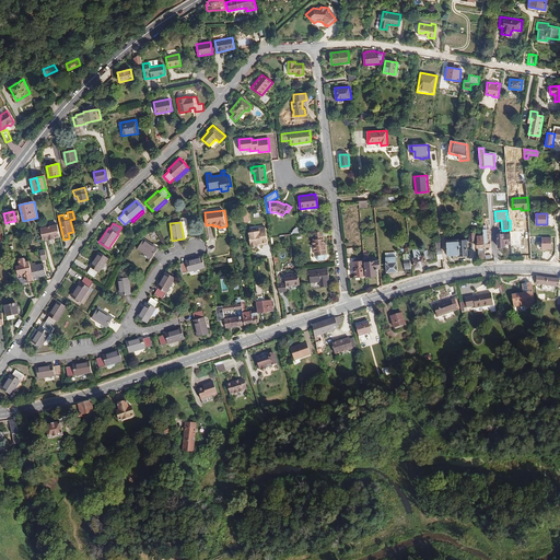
[(268,242),(266,226),(259,228),(259,230),(249,232),(252,246),(258,245),(258,243),(268,242)]
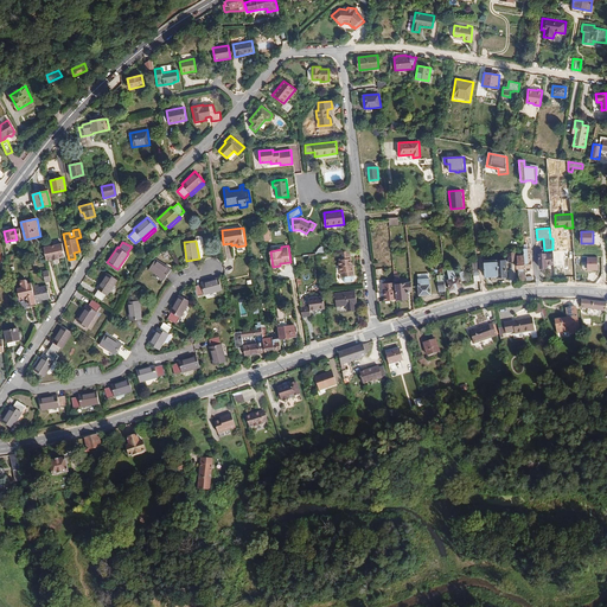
[(355,275),(353,266),(351,266),(351,262),(350,250),(339,251),(339,260),(338,260),(339,272),(342,272),(342,276),(343,276),(343,281),(344,281),(353,281),(355,280),(353,275),(355,275)]
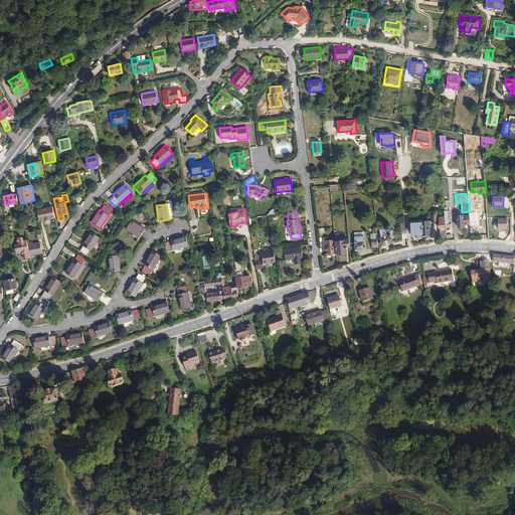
[(55,223),(53,213),(38,216),(40,226),(40,227),(45,226),(50,225),(55,223)]
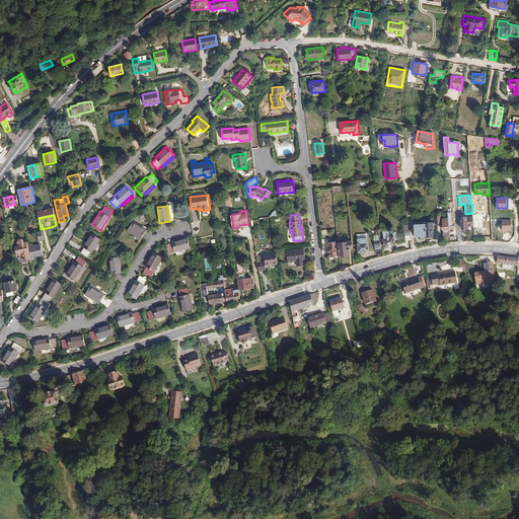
[(473,226),(473,219),(469,219),(469,217),(461,217),(461,229),(467,229),(467,226),(473,226)]
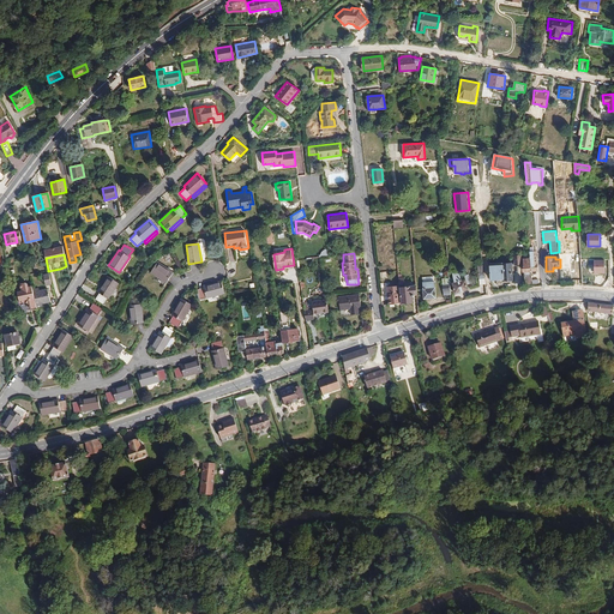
[(605,260),(594,260),(594,274),(605,274),(605,260)]
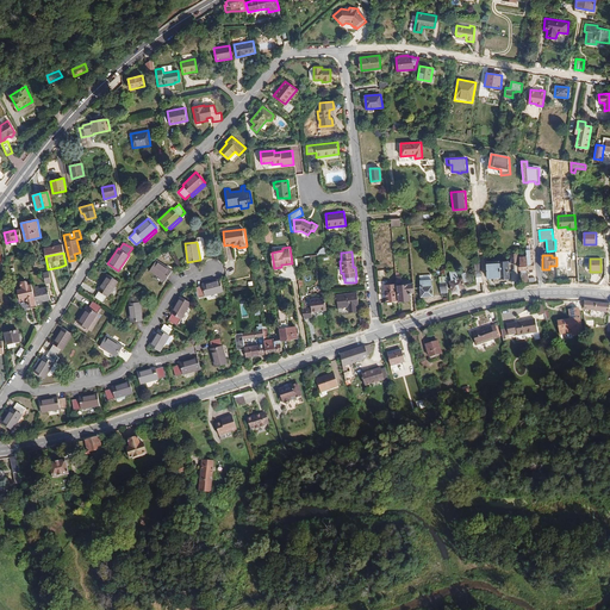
[(156,260),(149,272),(166,281),(173,271),(156,260)]
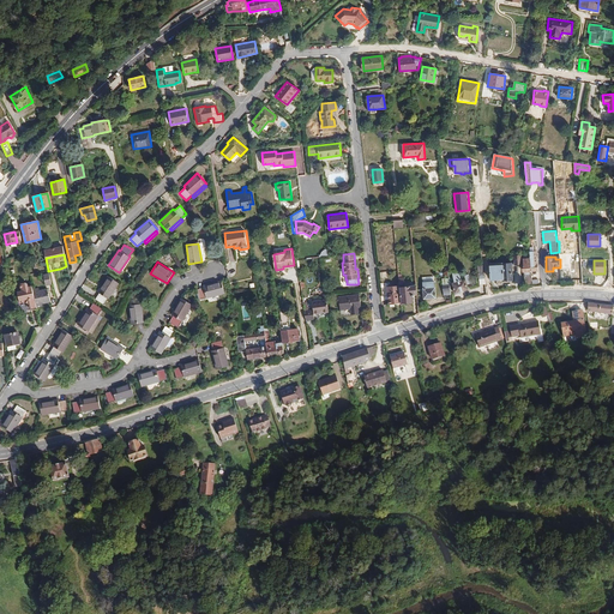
[(512,264),(491,266),(491,280),(513,278),(512,264)]
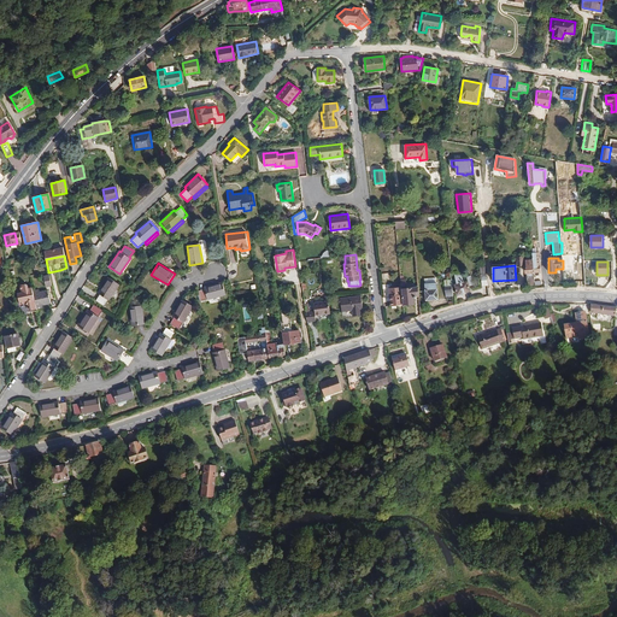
[(466,275),(453,278),(457,294),(470,291),(466,275)]
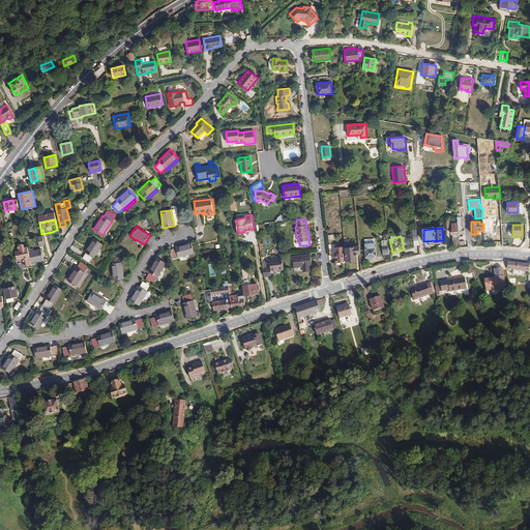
[(85,253),(82,258),(89,263),(93,258),(102,244),(93,238),(84,252),(85,253)]
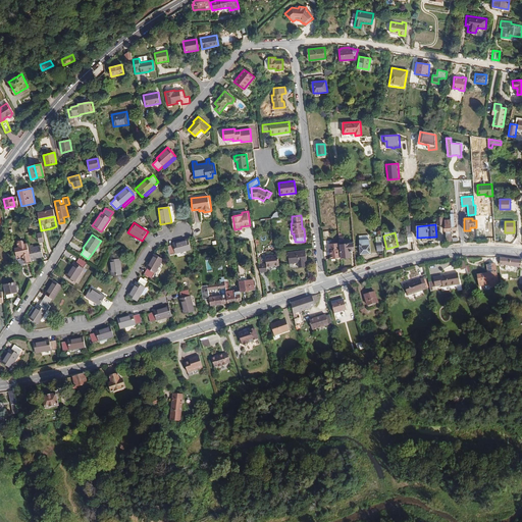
[(359,236),(361,254),(370,253),(369,235),(359,236)]
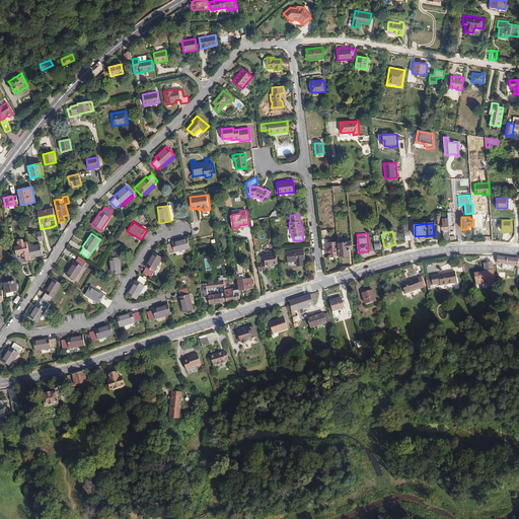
[(350,250),(350,249),(350,248),(352,248),(352,241),(342,242),(341,234),(337,234),(338,241),(339,255),(339,256),(349,255),(349,251),(350,250)]
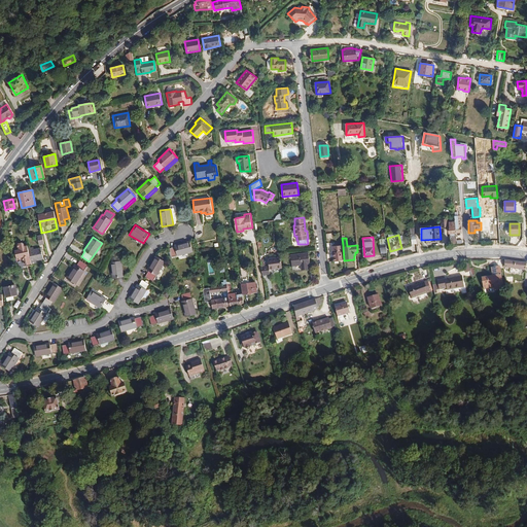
[(175,247),(168,249),(171,257),(177,255),(177,256),(192,252),(189,241),(174,245),(175,247)]
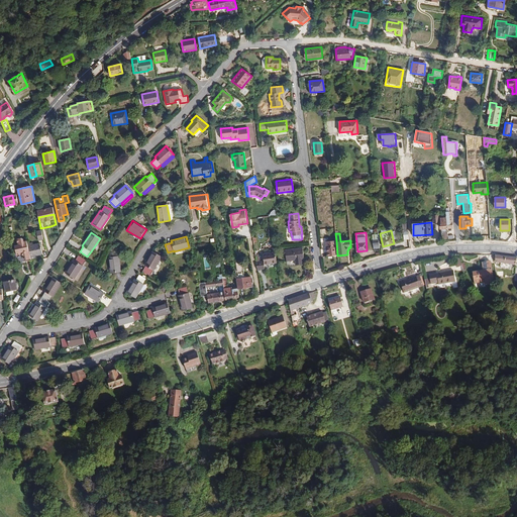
[(27,243),(26,241),(23,241),(22,239),(21,238),(16,239),(17,245),(14,246),(16,255),(21,254),(21,253),(23,254),(23,255),(22,257),(26,260),(30,259),(27,243)]
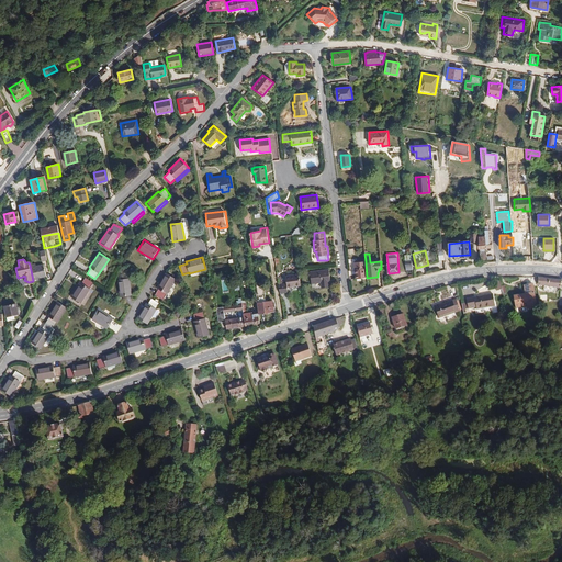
[(367,277),(366,261),(355,262),(356,279),(367,277)]
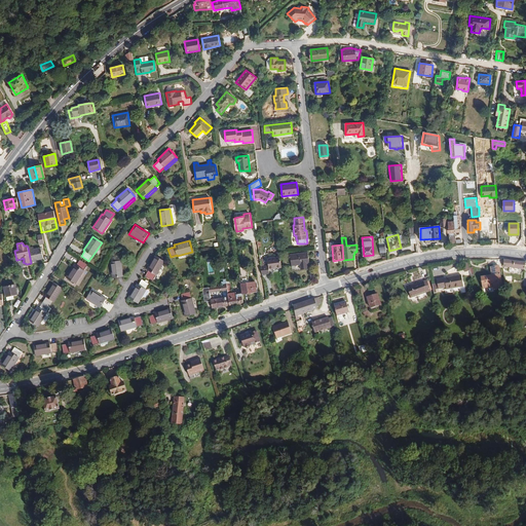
[(43,258),(40,248),(33,249),(33,247),(28,248),(31,263),(36,262),(36,260),(43,258)]
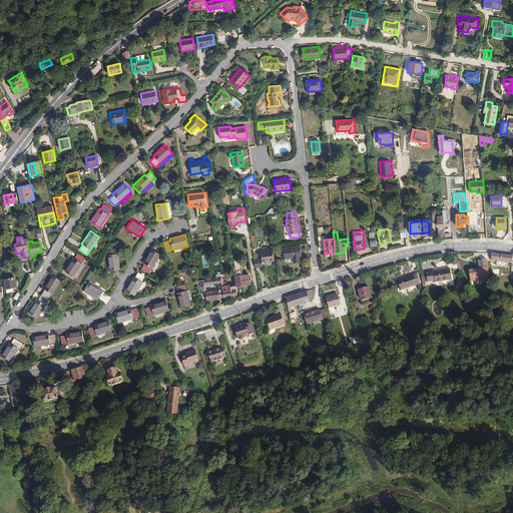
[(301,246),(283,247),(285,260),(293,259),(294,263),(301,263),(300,258),(302,258),(301,246)]
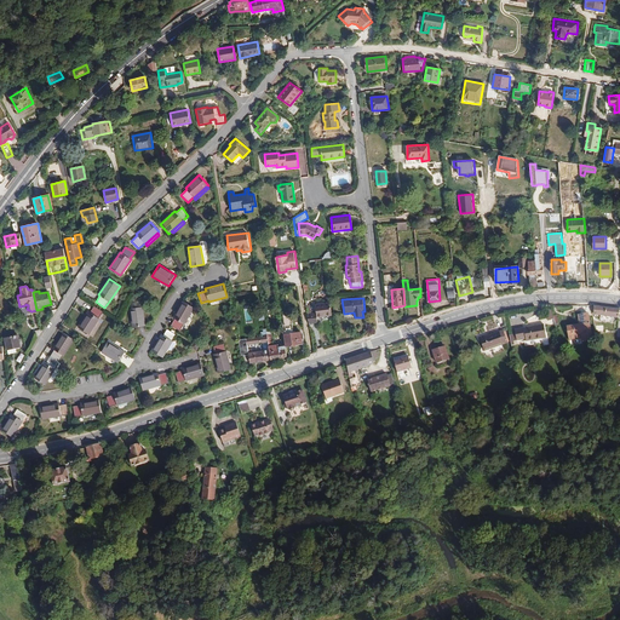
[(174,319),(171,326),(179,331),(184,325),(184,323),(189,316),(194,309),(183,302),(173,317),(174,319)]
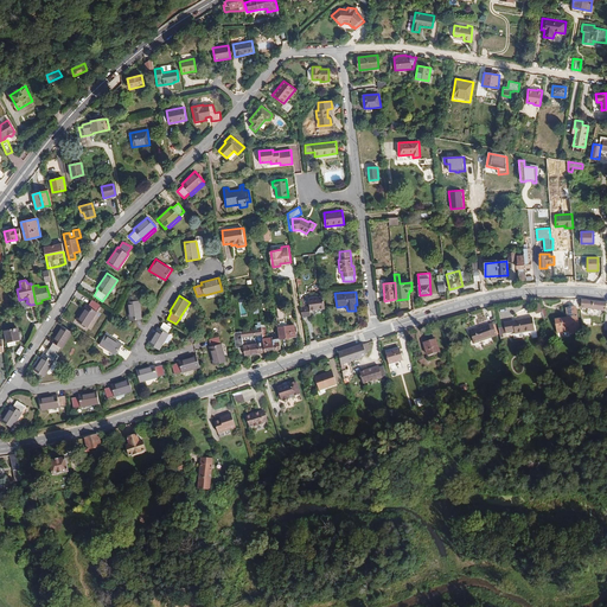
[(325,308),(323,296),(308,298),(310,306),(306,307),(307,315),(311,315),(311,311),(325,308)]
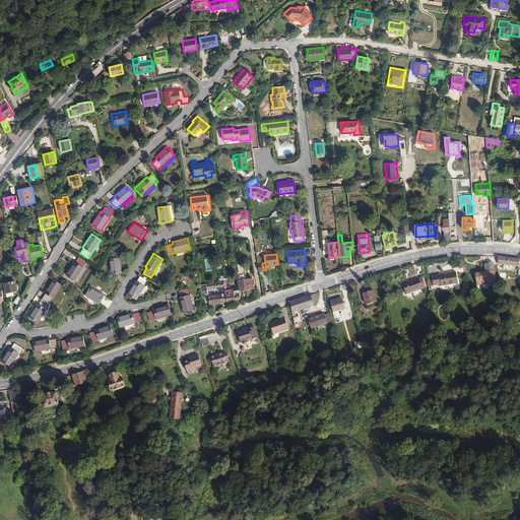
[(508,265),(509,258),(499,256),(499,263),(508,265)]
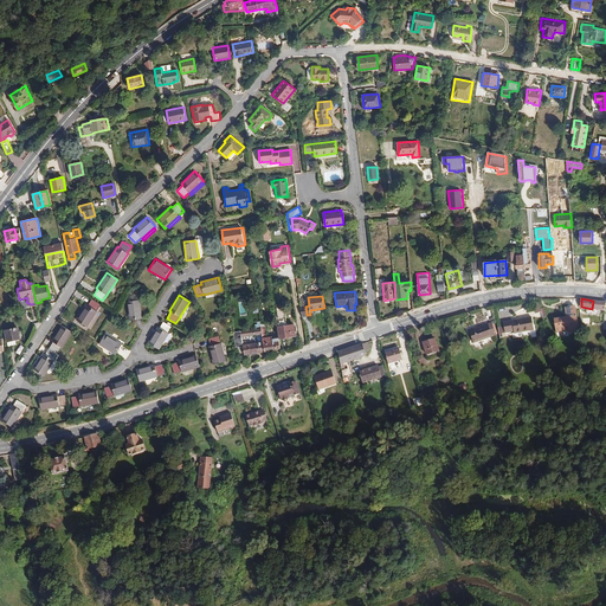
[(86,304),(76,320),(86,327),(97,311),(96,310),(100,304),(91,300),(88,305),(86,304)]
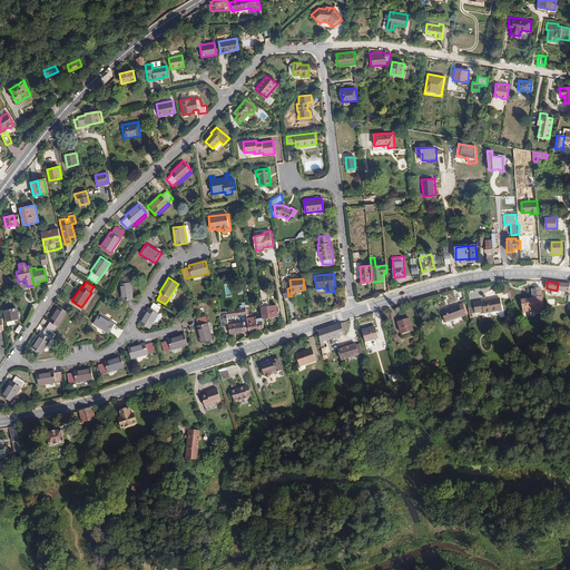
[(119,284),(121,301),(134,300),(131,282),(119,284)]
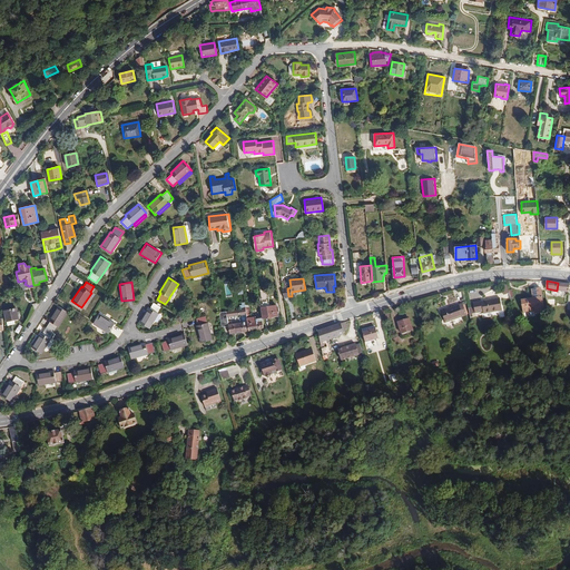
[(569,292),(569,284),(558,283),(557,291),(569,292)]
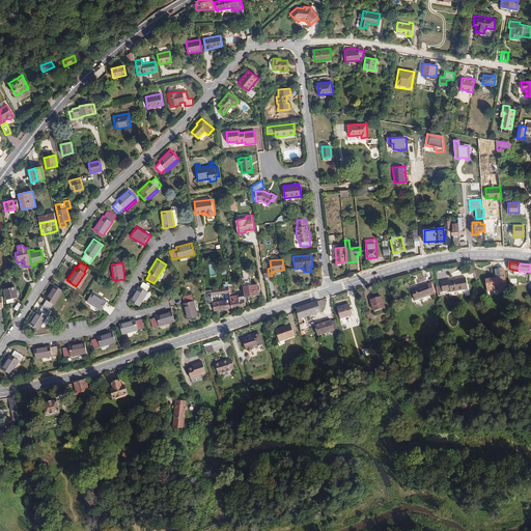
[(497,277),(485,279),(487,290),(499,289),(499,292),(507,291),(504,268),(495,270),(497,277)]
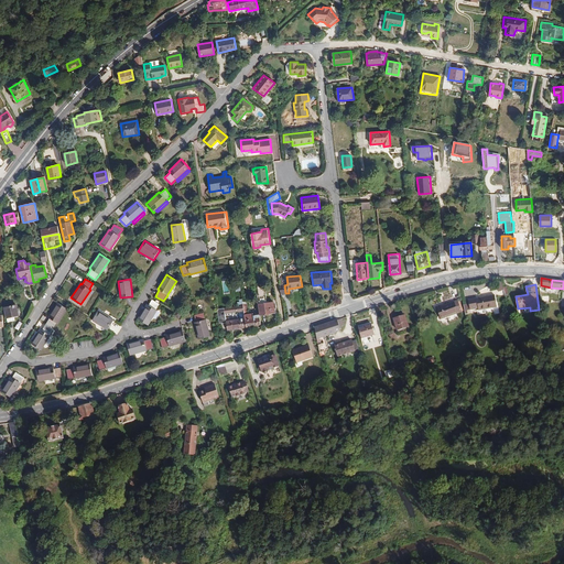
[(258,299),(260,317),(275,315),(274,305),(267,305),(264,289),(258,289),(259,299),(258,299)]
